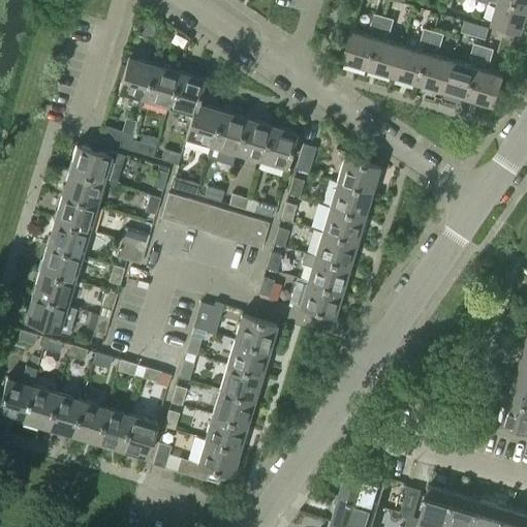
[(526,3),(514,0),(476,0),(476,1),(491,5),(492,2),(500,4),(494,22),(525,31),(526,26),(526,3)]
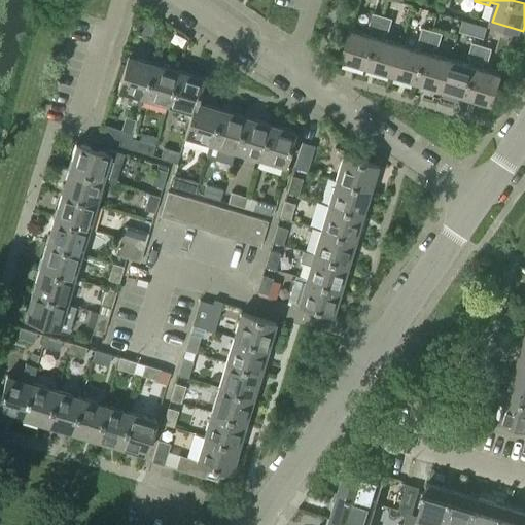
[(370,68),(385,18),(375,14),(371,28),(374,29),(372,36),(353,31),(344,60),(370,68)]
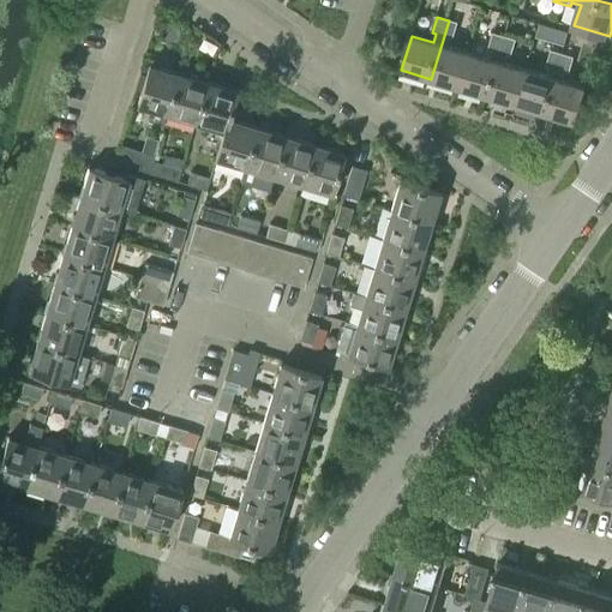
[(460,88),(471,53),(449,47),(451,39),(455,39),(460,23),(449,21),(431,79),(460,88)]
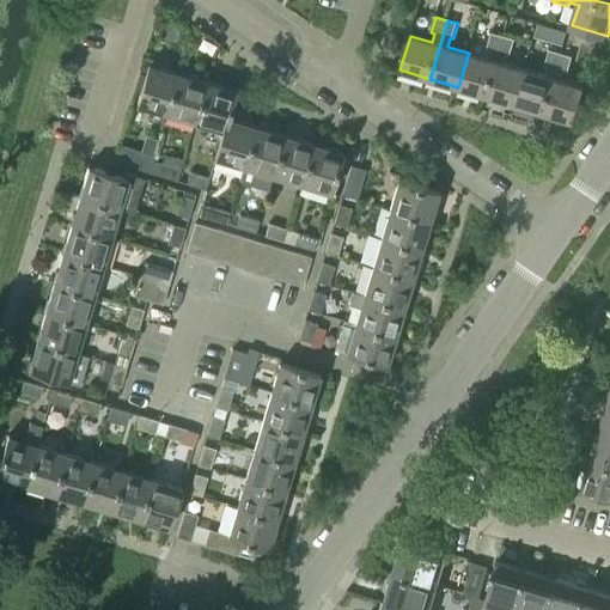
[(488,96),(505,37),(493,34),(488,49),(493,50),(489,60),(469,53),(458,87),(488,96)]
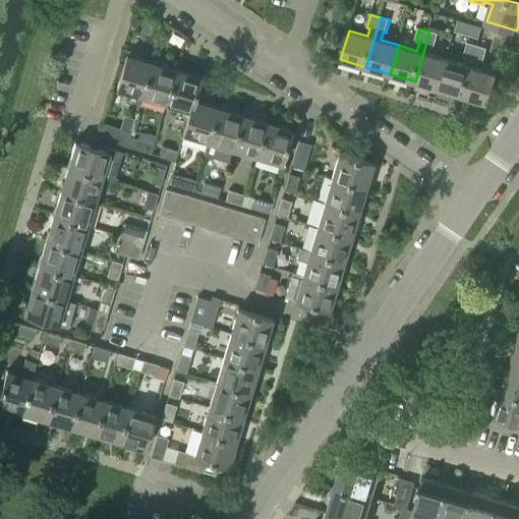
[(440,89),(448,60),(429,54),(431,47),(435,48),(439,35),(429,32),(415,81),(440,89)]
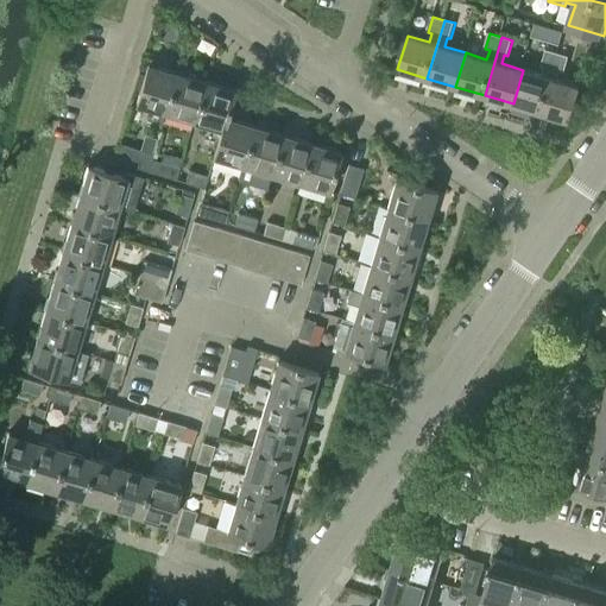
[(542,112),(559,55),(547,51),(542,67),(545,68),(543,76),(523,70),(513,103),(542,112)]
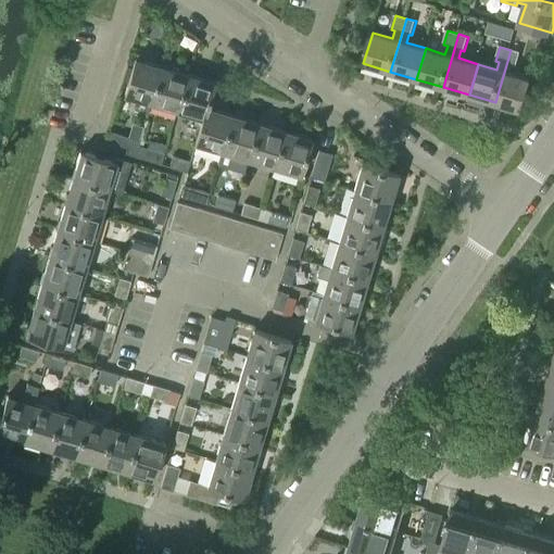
[(511,50),(495,102),(523,111),(531,79),(511,74),(513,66),(516,66),(520,52),(511,50)]
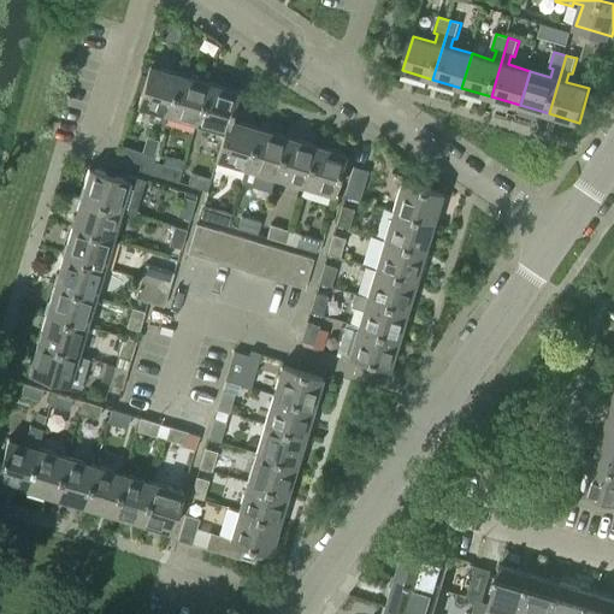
[(169,114),(181,76),(151,66),(140,106),(169,114)]
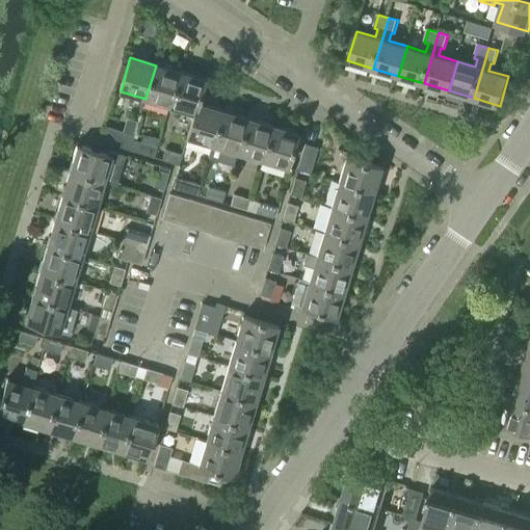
[(171,106),(181,73),(156,65),(146,99),(171,106)]
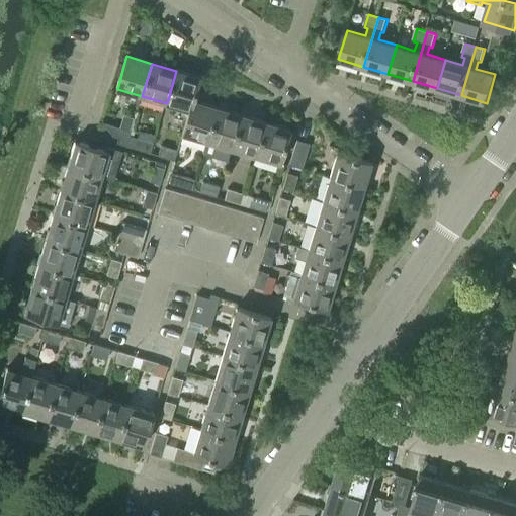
[(176,71),(167,103),(191,110),(194,101),(200,78),(176,71)]
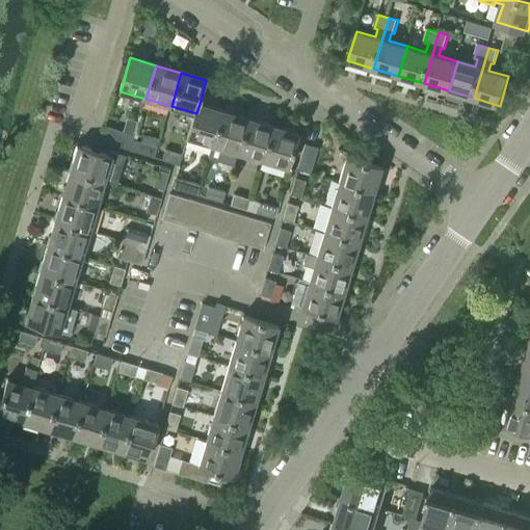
[(210,159),(224,111),(200,104),(196,113),(189,138),(213,146),(209,159),(210,159)]
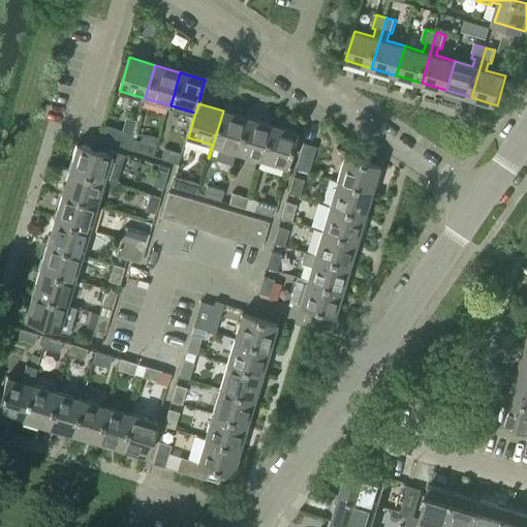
[(238,152),(248,118),(223,111),(209,158),(233,165),(237,152),(238,152)]
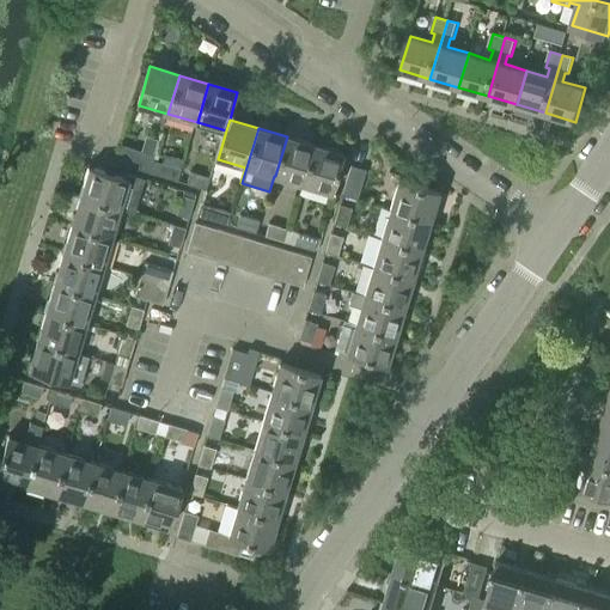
[(304,184),(316,145),(287,136),(275,176),(304,184)]
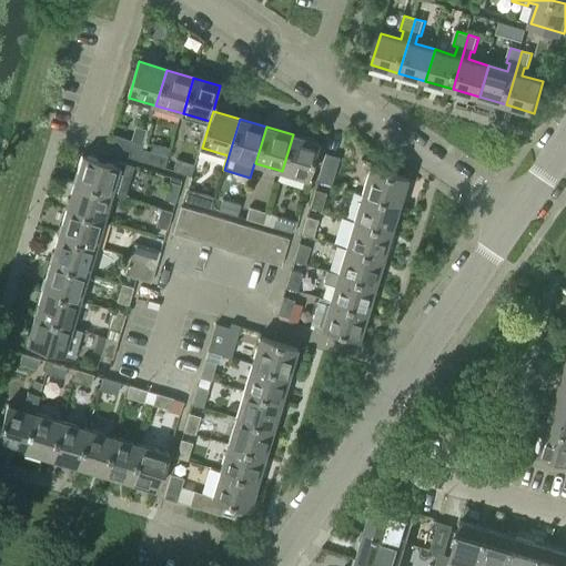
[(293,134),(282,171),(307,179),(319,142),(293,134)]
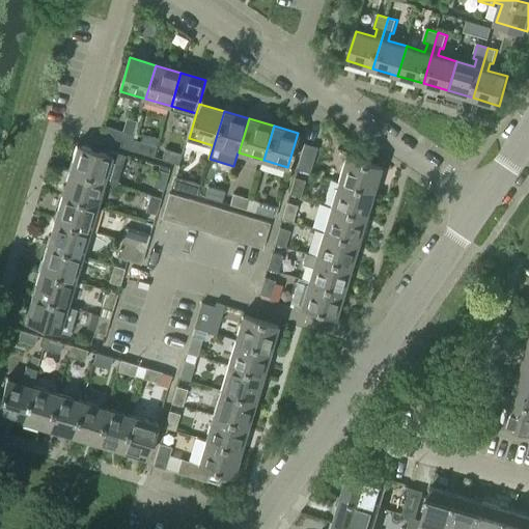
[(116,135),(113,145),(130,150),(133,140),(116,135)]
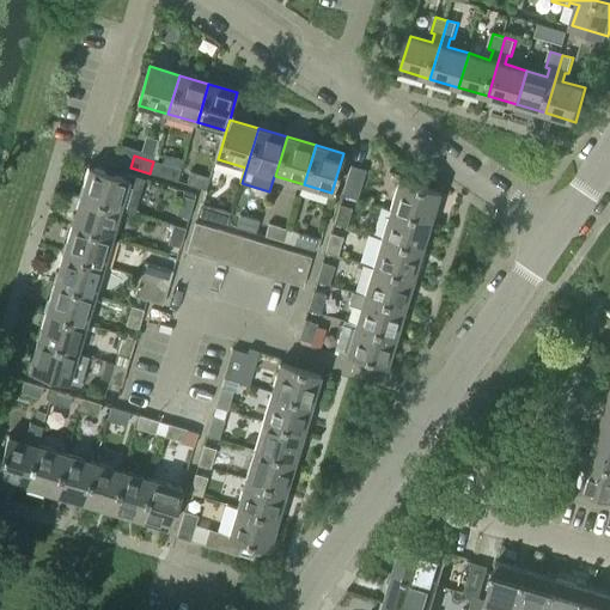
[(153,162),(150,174),(178,183),(182,170),(153,162)]
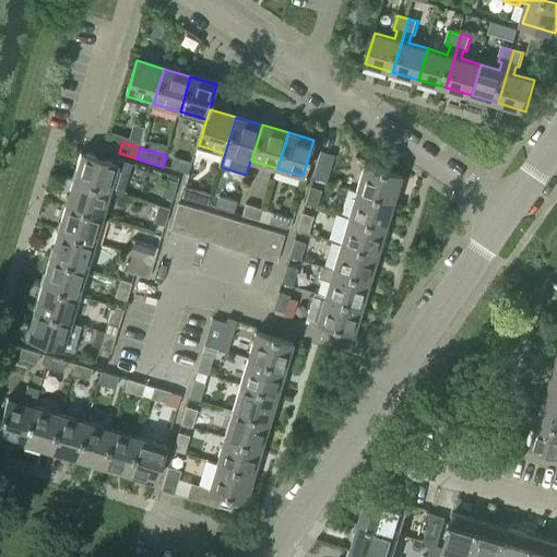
[(327,184),(334,156),(321,153),(313,179),(327,184)]
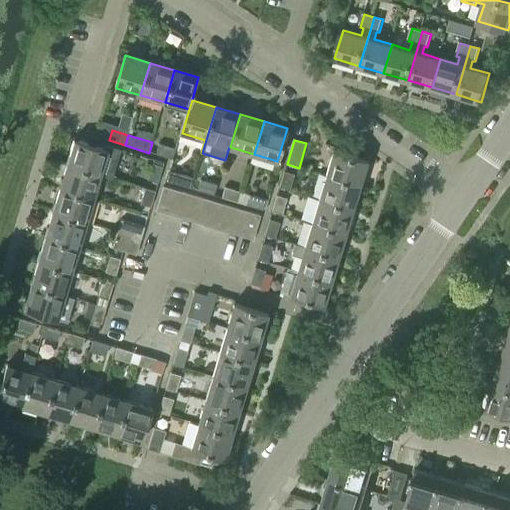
[(75,141),(68,165),(102,175),(113,179),(121,151),(107,146),(106,150),(75,141)]
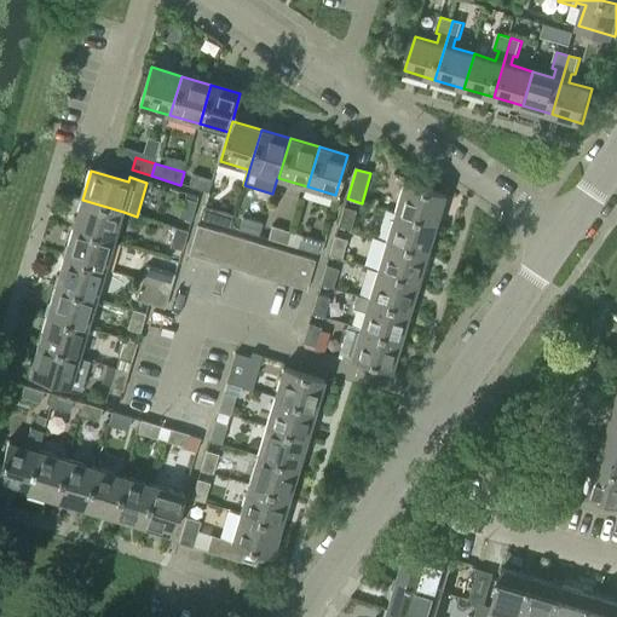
[(194,174),(190,188),(209,194),(213,180),(194,174)]
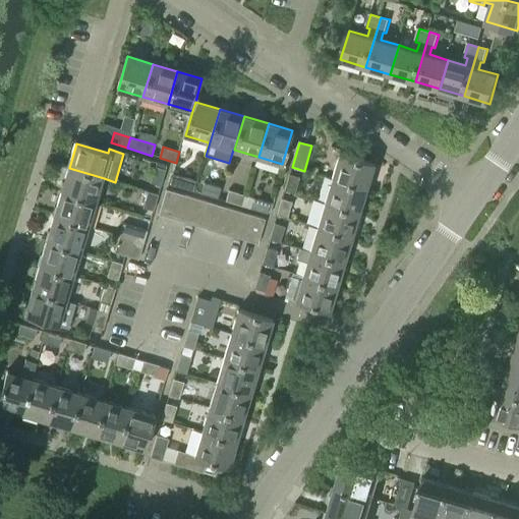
[(333,179),(367,188),(375,164),(341,154),(333,179)]
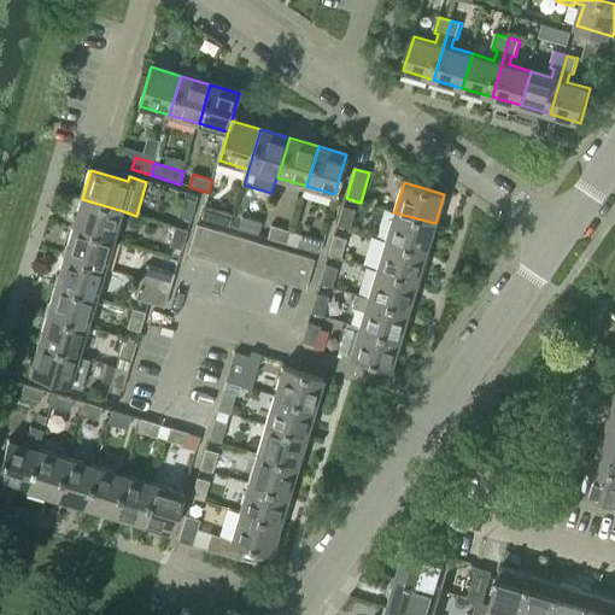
[(192,222),(197,201),(185,198),(179,218),(192,222)]
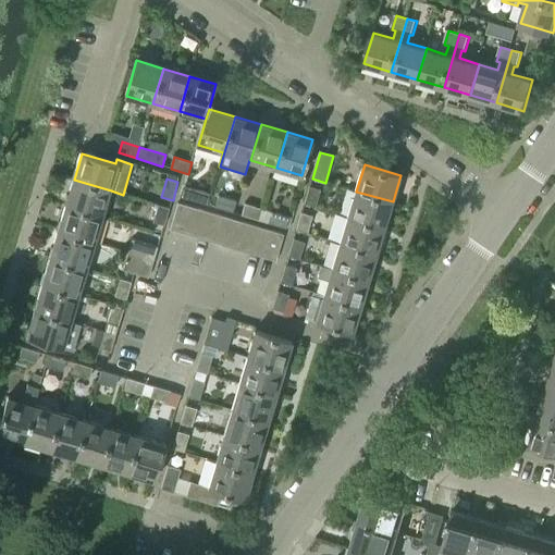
[(66,206),(103,217),(111,190),(74,180),(66,206)]
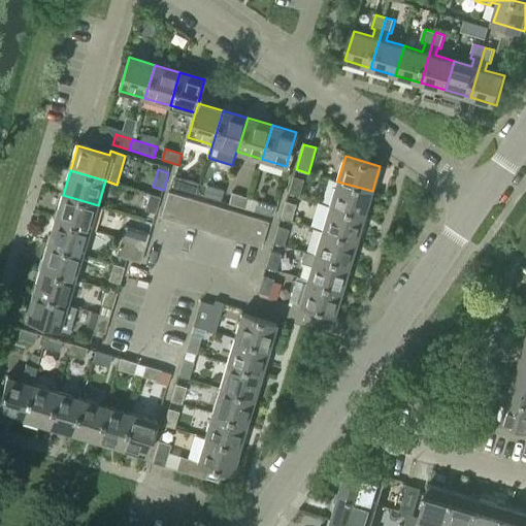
[(294,176),(289,194),(299,197),(304,179),(294,176)]
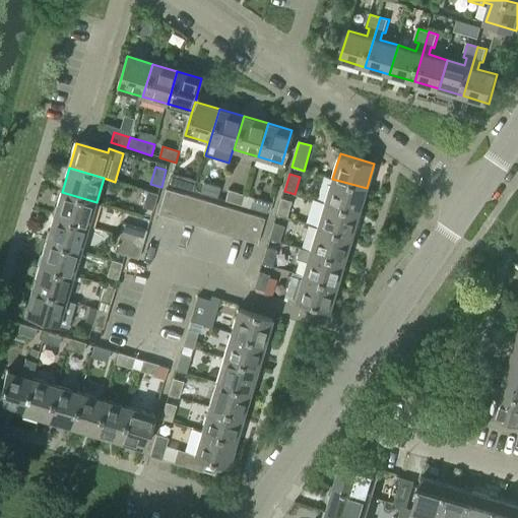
[(193,192),(197,181),(180,177),(177,187),(193,192)]
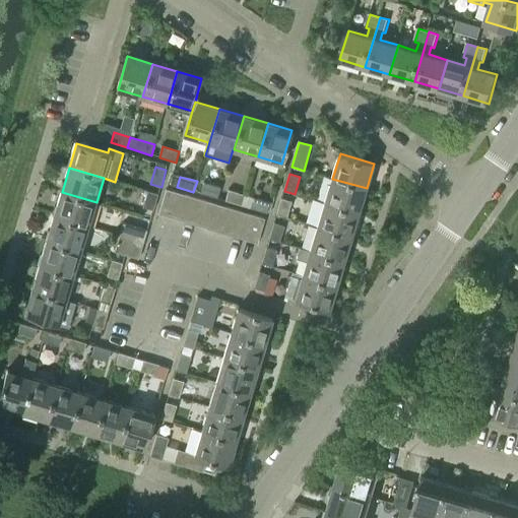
[(367,188),(332,179),(325,203),(360,212),(367,188)]
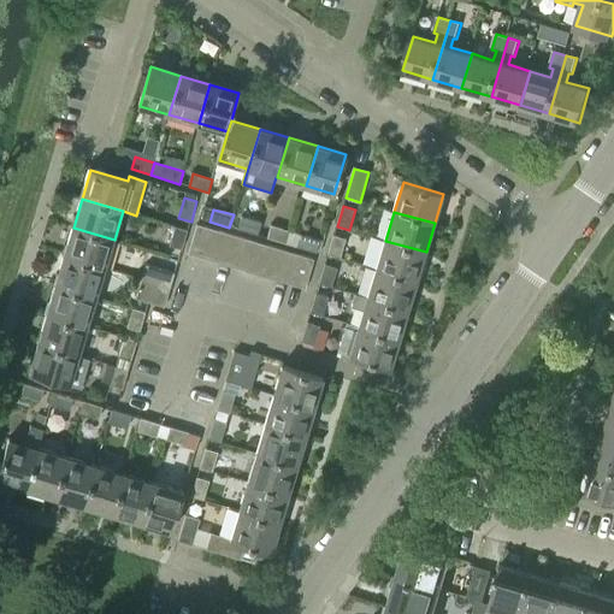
[(263,224),(243,218),(240,230),(259,236),(263,224)]
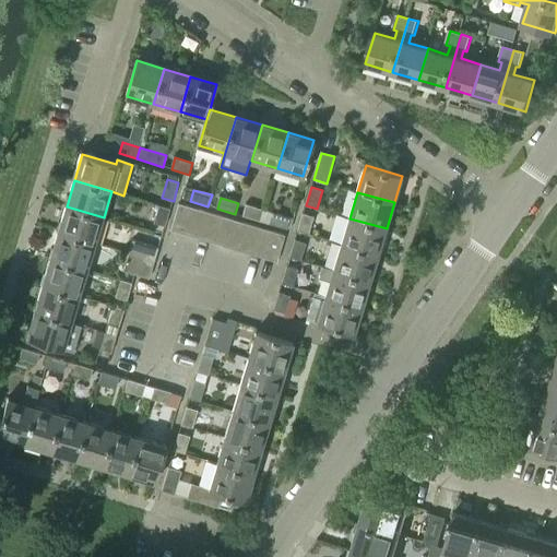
[(186,235),(193,208),(179,204),(172,230),(186,235)]
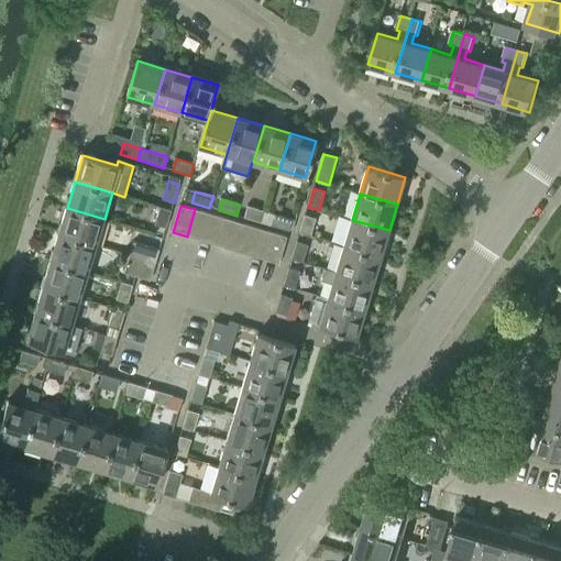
[(265,212),(249,207),(245,219),(262,223),(265,212)]
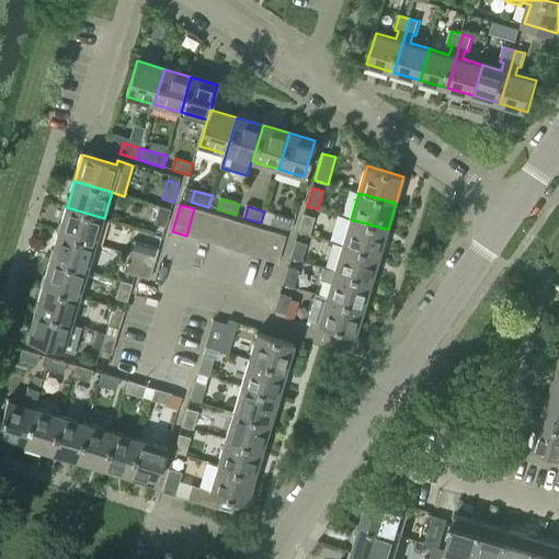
[(59,234),(97,244),(104,218),(67,207),(59,234)]
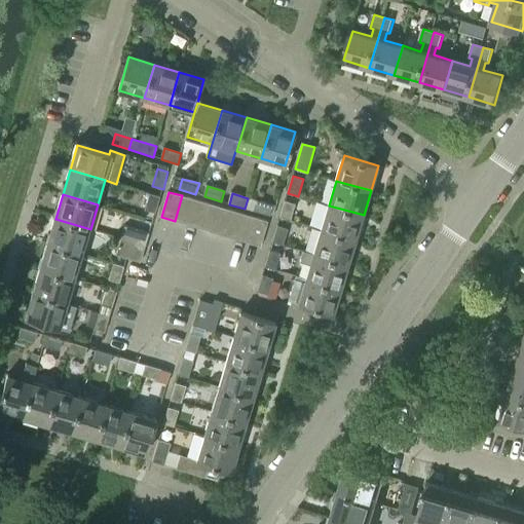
[(155,214),(160,197),(150,194),(145,211),(155,214)]
